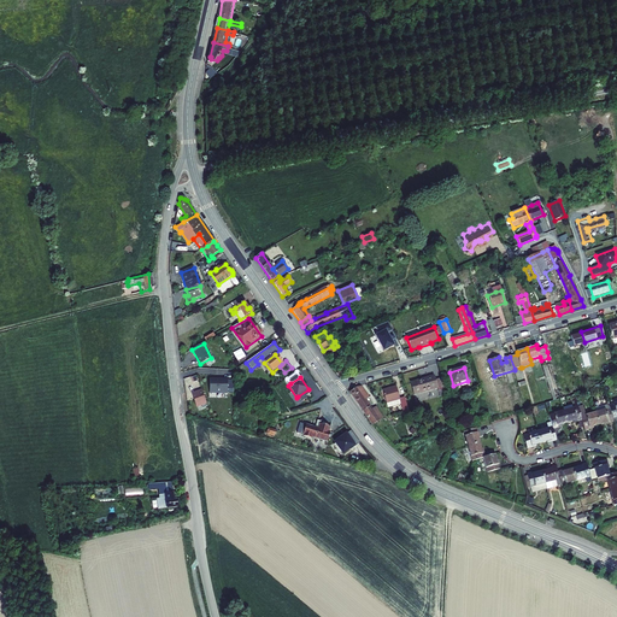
[(411,383),(415,395),(438,388),(439,393),(445,391),(441,380),(435,381),(434,377),(411,383)]
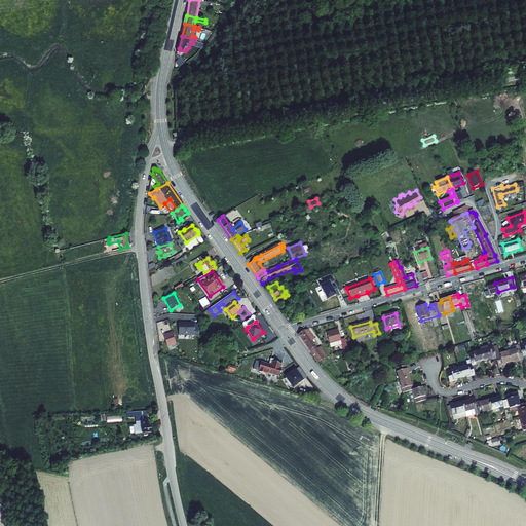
[(179,323),(179,336),(193,336),(194,323),(179,323)]
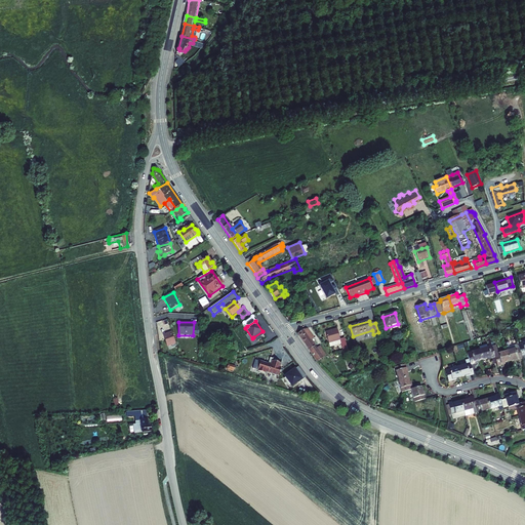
[(325,333),(330,348),(341,344),(345,353),(349,351),(345,338),(340,339),(337,329),(325,333)]
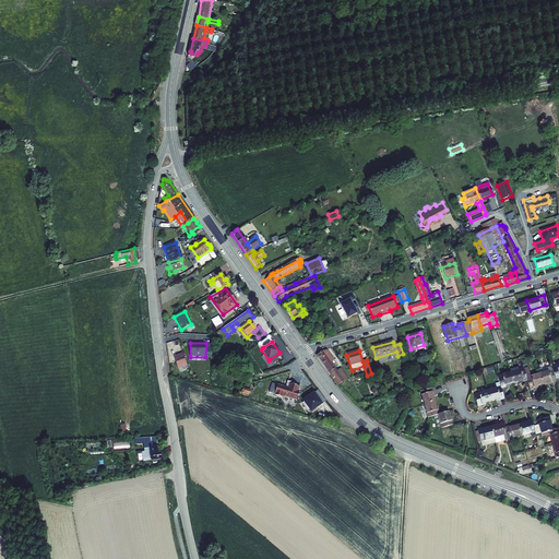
[(317,356),(337,385),(343,381),(336,372),(330,364),(334,360),(329,354),(322,352),(319,355),(318,353),(317,354),(318,355),(317,356)]
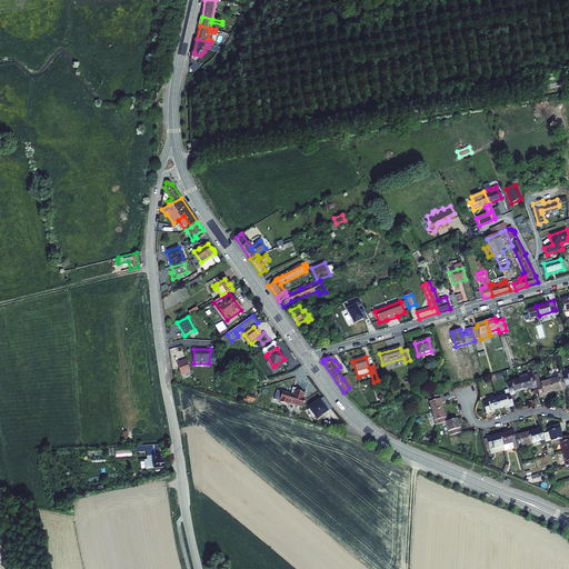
[(285,359),(275,366),(277,369),(286,362),(285,359)]
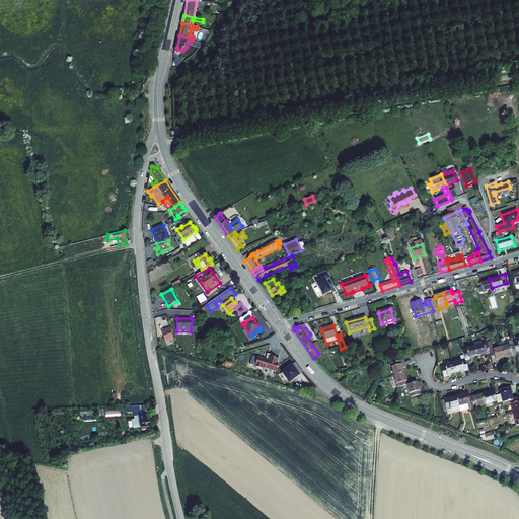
[(169,329),(161,332),(165,343),(173,340),(169,329)]
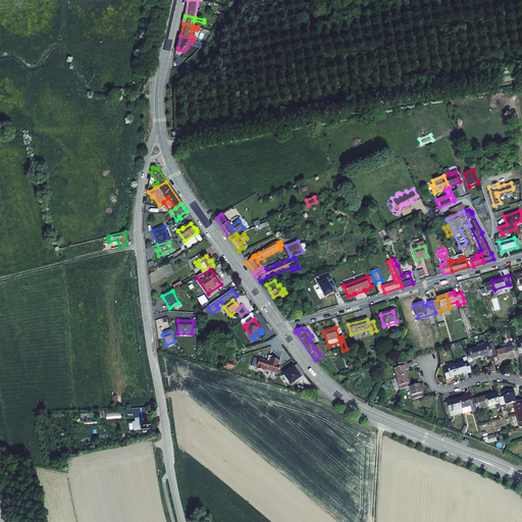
[(314,348),(320,356),(324,353),(319,344),(314,348)]
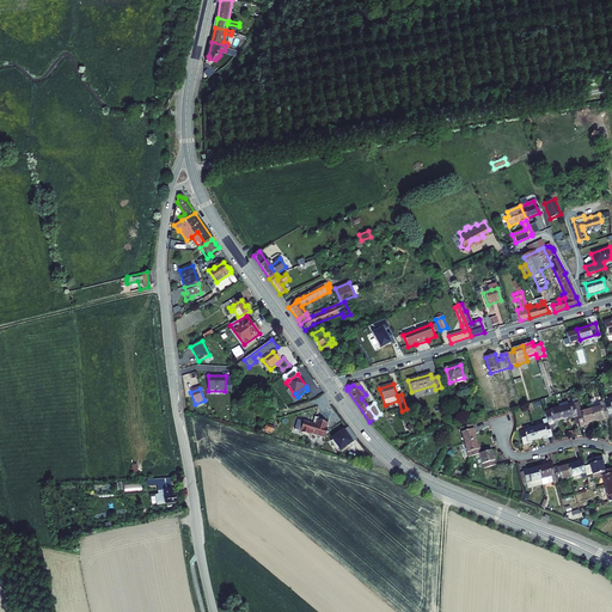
[(574,404),(560,409),(563,420),(571,417),(573,420),(577,418),(574,407),(574,404)]
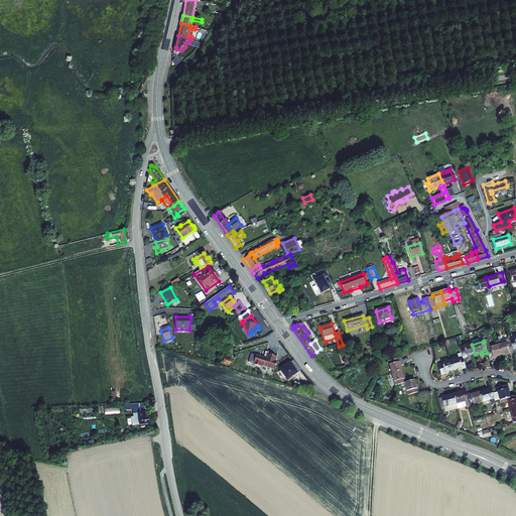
[(488,341),(484,343),(487,353),(490,361),(494,360),(494,358),(501,356),(498,347),(490,349),(488,341)]
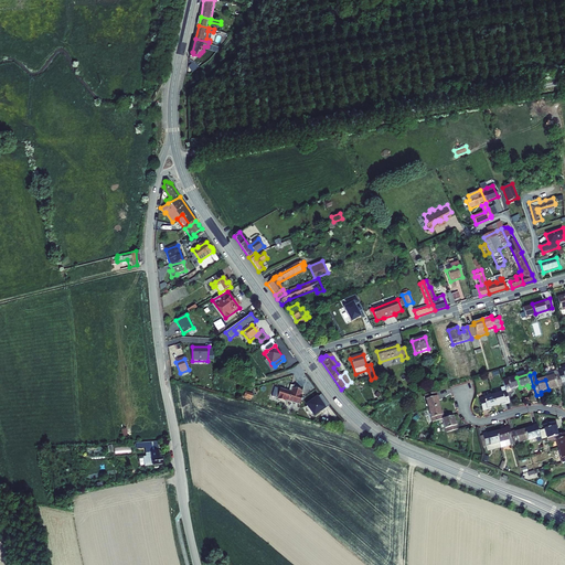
[(558,375),(545,380),(548,390),(555,387),(556,390),(562,387),(562,385),(558,375)]
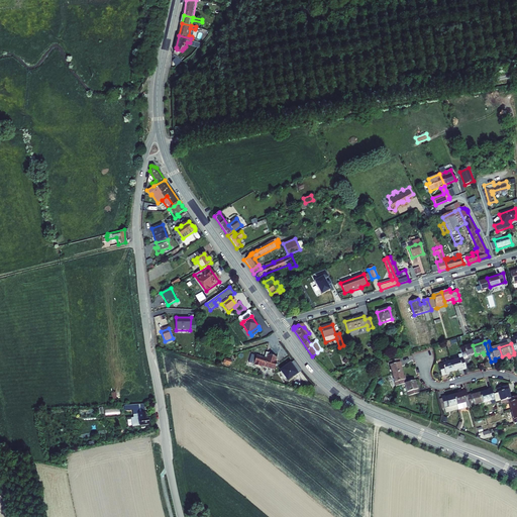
[(460,349),(463,358),(463,360),(470,358),(470,356),(476,354),(473,345),(460,349)]
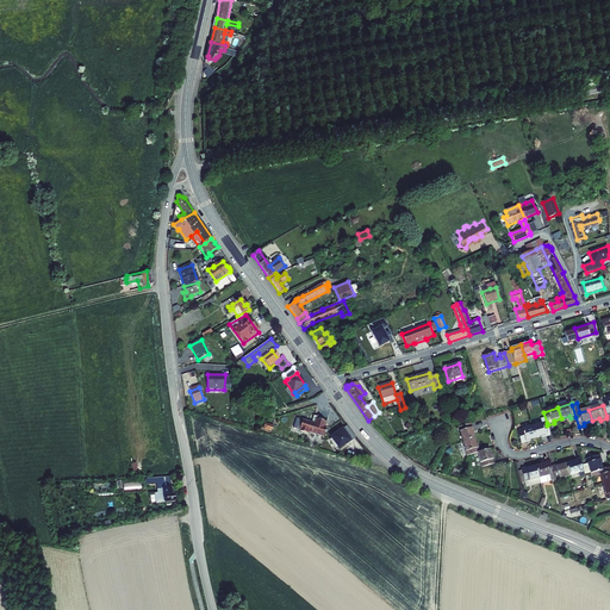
[(312,423),(303,421),(300,430),(300,433),(307,435),(309,433),(324,437),(327,428),(325,428),(327,423),(317,419),(317,418),(313,417),(312,423)]
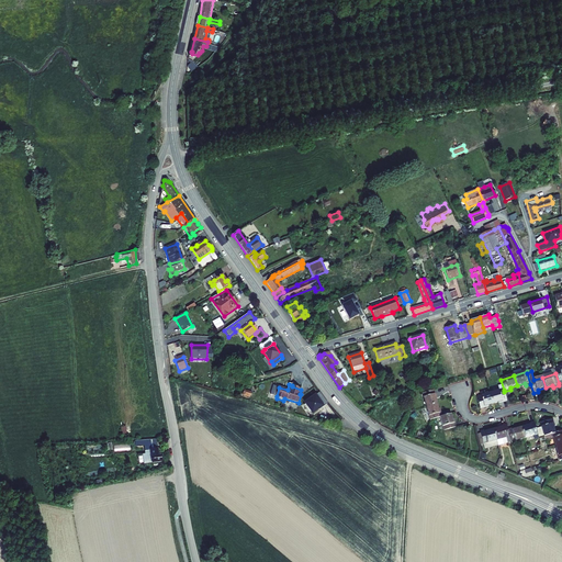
[(423,393),(427,406),(437,403),(435,396),(437,396),(435,390),(423,393)]
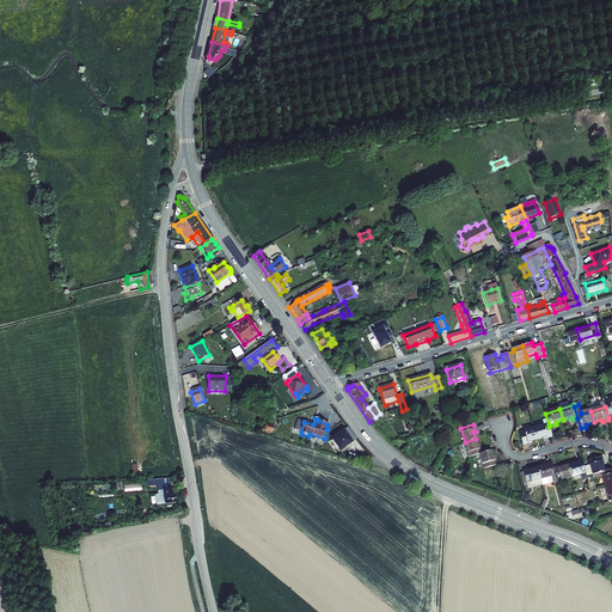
[(549,424),(534,429),(538,441),(545,439),(546,440),(552,438),(549,427),(549,424)]
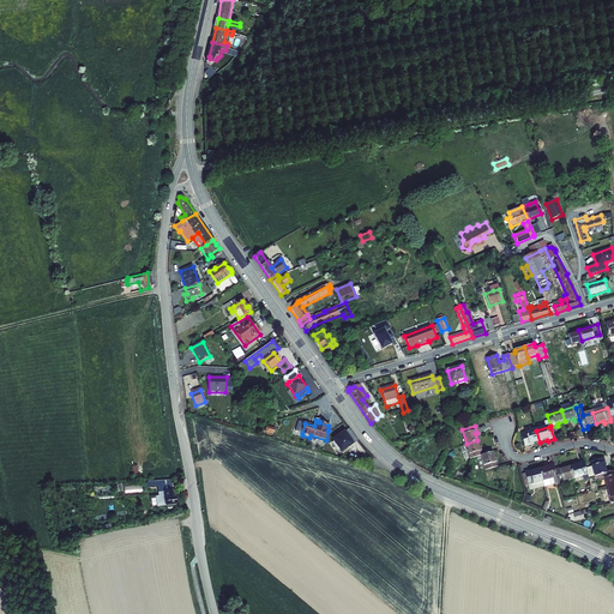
[(345,433),(354,444),(357,441),(349,429),(345,433)]
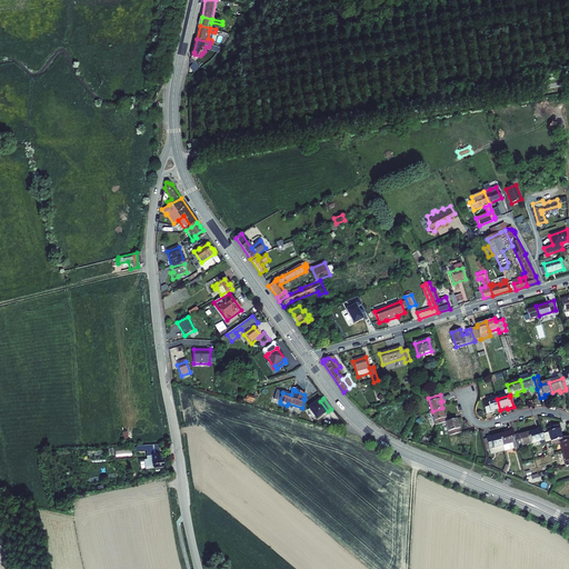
[(482,403),(487,416),(493,413),(492,412),(500,410),(497,399),(482,403)]
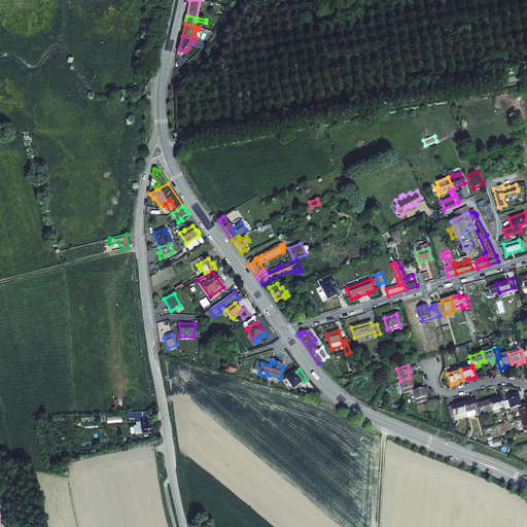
[(295,371),(285,379),(293,389),(304,381),(296,372),(295,371)]
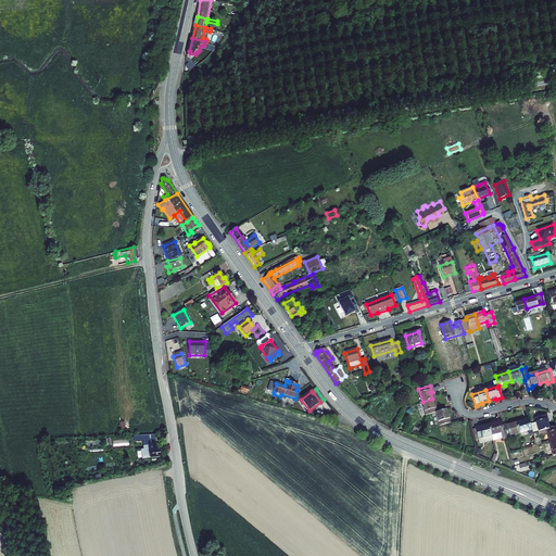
[(426,415),(437,412),(439,412),(437,405),(434,406),(432,399),(422,402),(426,415)]
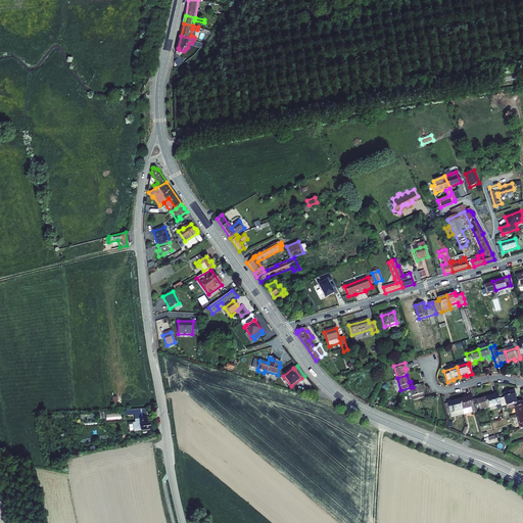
[(411,387),(415,400),(426,396),(424,391),(423,391),(421,384),(413,387),(411,387)]
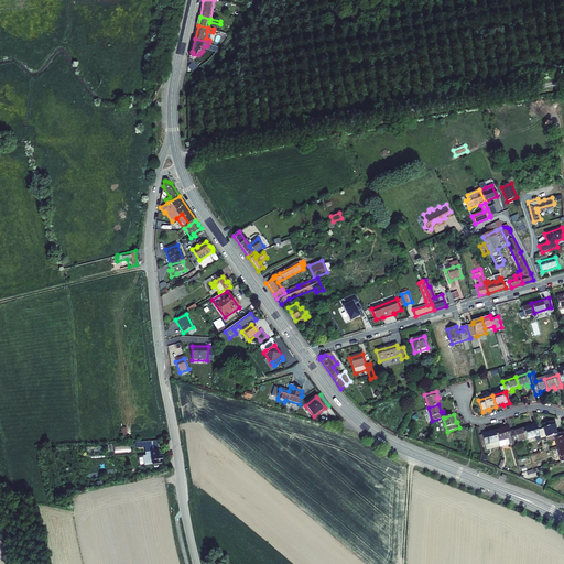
[(546,436),(554,435),(557,434),(555,425),(556,425),(554,419),(543,423),(544,430),(546,436)]
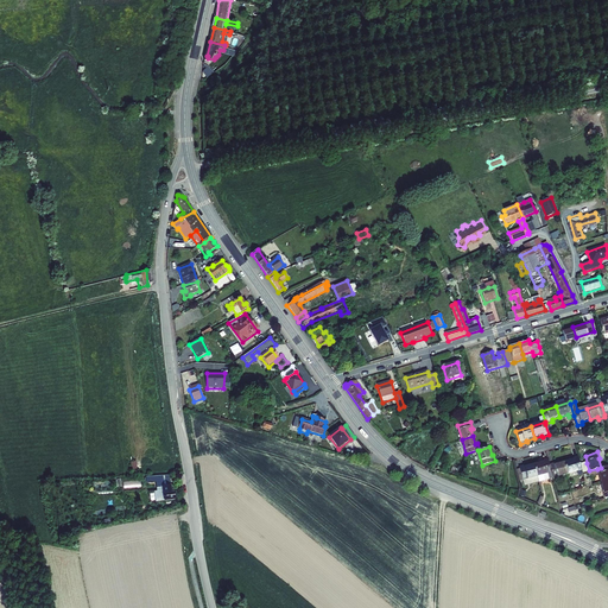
[(572,460),(564,462),(568,473),(577,470),(582,469),(581,464),(578,456),(572,457),(572,460)]
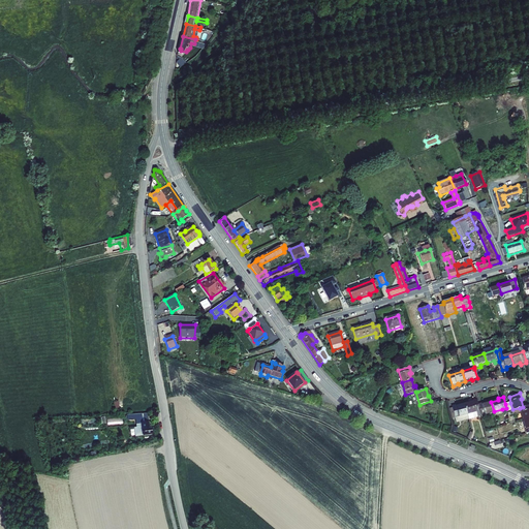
[(478,404),(476,399),(471,401),(472,402),(465,404),(468,414),(469,419),(474,417),(473,412),(476,411),(477,416),(481,415),(478,404)]
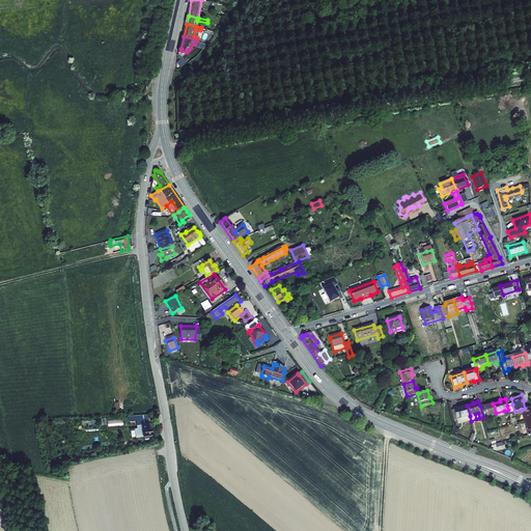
[(486,403),(480,406),(483,417),(496,413),(493,403),(487,404),(486,403)]
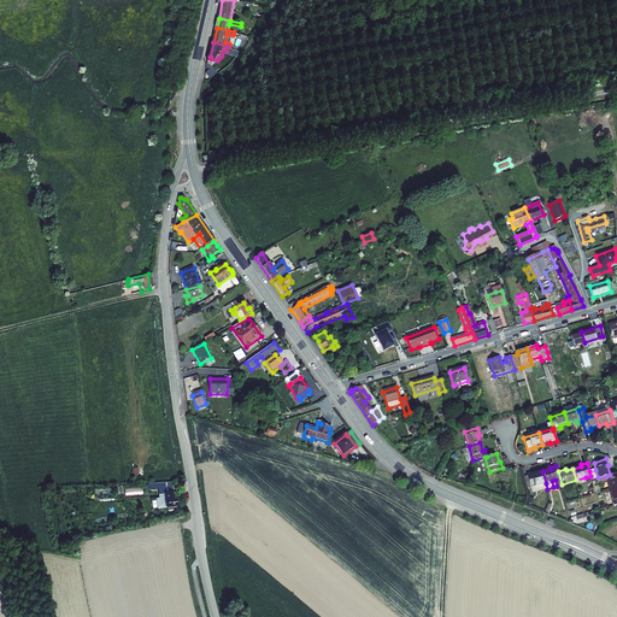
[(528,474),(532,487),(546,483),(542,471),(535,474),(534,472),(528,474)]
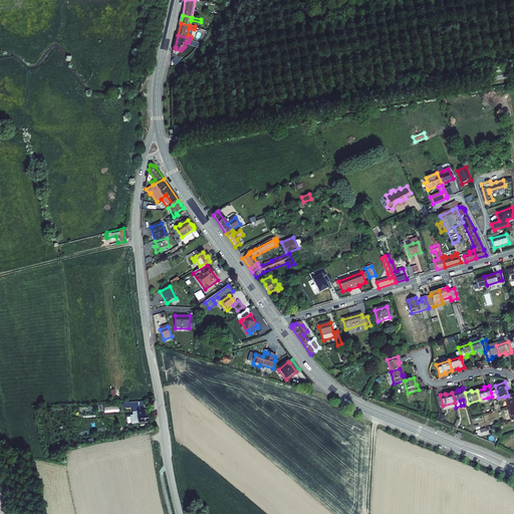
[(505,397),(509,409),(513,407),(513,393),(508,396),(505,397)]
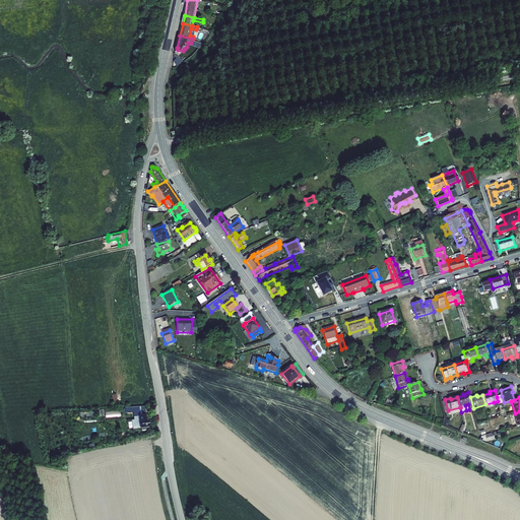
[(134,429),(150,428),(149,420),(147,420),(147,414),(145,414),(144,406),(125,407),(126,412),(133,412),(134,419),(133,419),(134,429)]
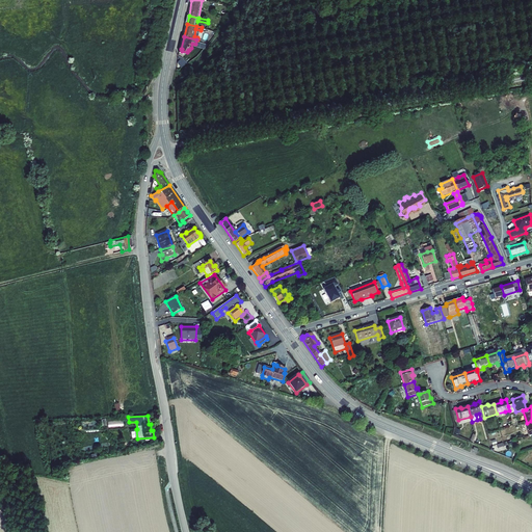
[(472,422),(471,417),(458,420),(459,425),(472,422)]
